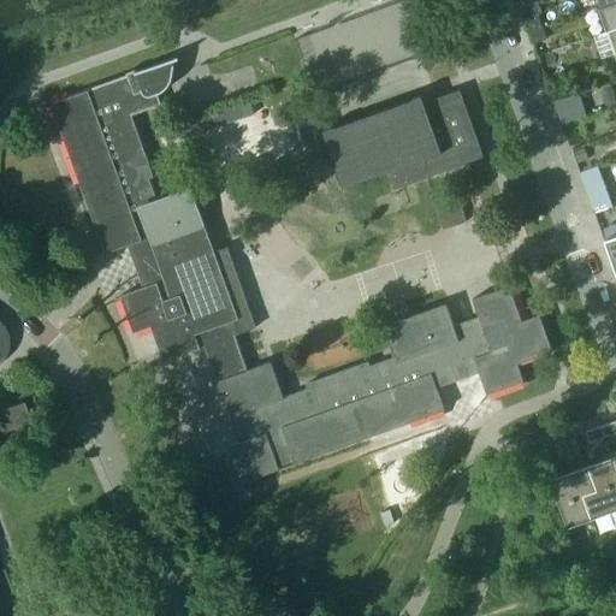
[(608,30),(615,27),(615,0),(599,6),(608,30)]
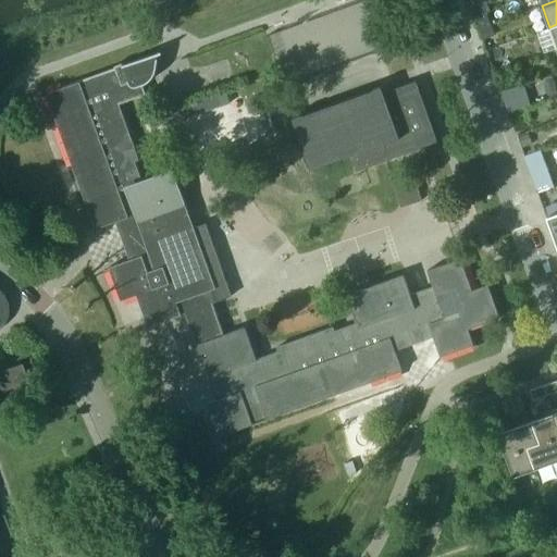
[(481,28),(491,25),(487,13),(478,17),(481,28)]
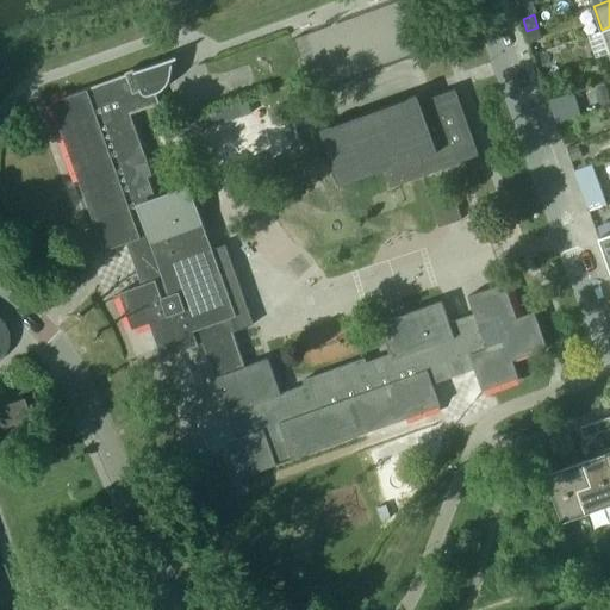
[(530,43),(543,38),(540,29),(528,33),(530,43)]
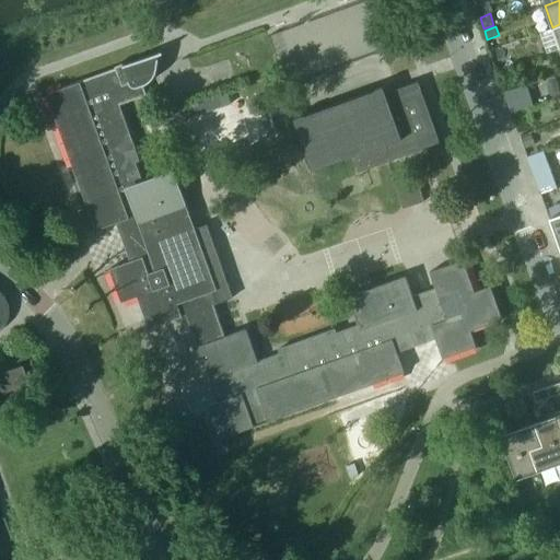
[(63,89),(48,94),(96,229),(96,230),(117,223),(130,261),(111,268),(123,302),(138,296),(149,328),(186,315),(214,304),(234,296),(208,222),(191,228),(172,174),(143,184),(119,105),(176,84),(175,83),(147,93),(144,85),(148,83),(150,82),(153,79),(154,78),(156,74),(158,71),(158,69),(161,49),(160,49),(159,53),(62,88),(63,89)]
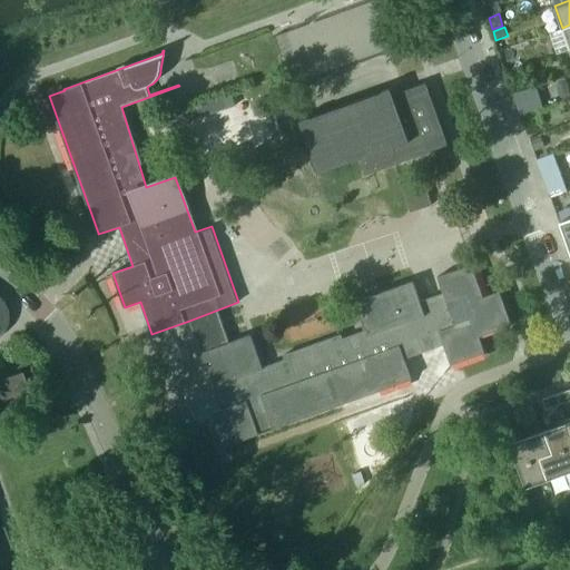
[(366,174),(432,150),(448,145),(425,84),(393,95),(391,88),(300,120),(318,174),(330,170),(328,169),(361,157),(366,174)]
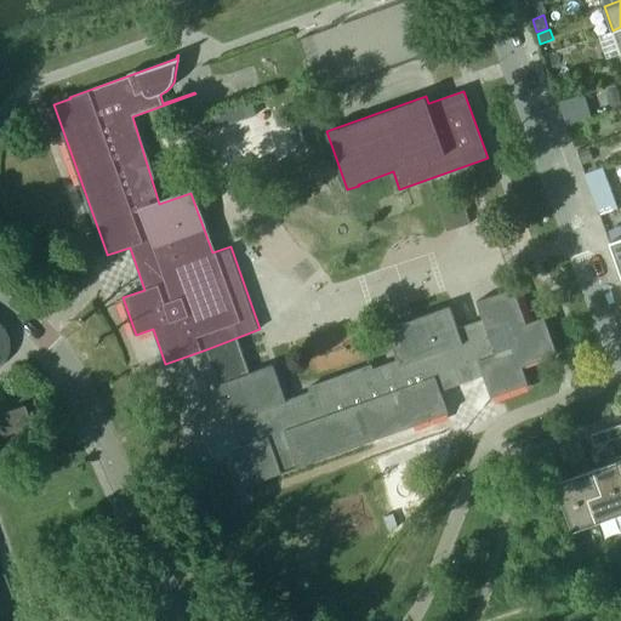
[(221,127),(257,114),(252,102),(216,115),(221,127)]
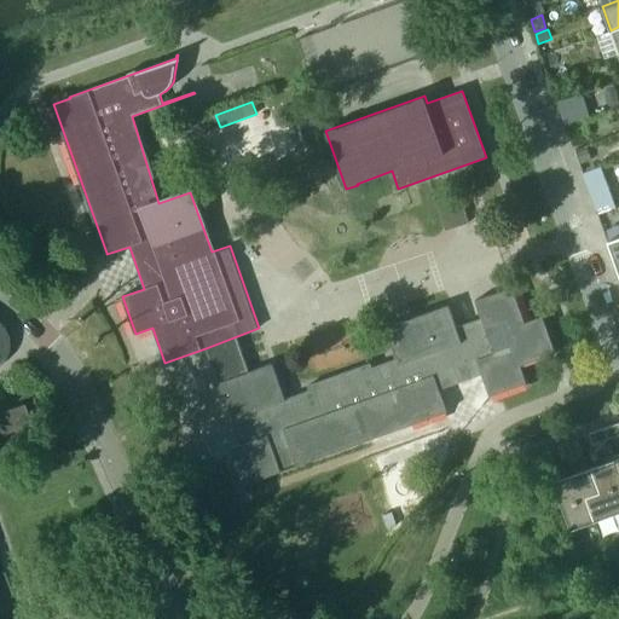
[(578,151),(583,163),(593,160),(588,148),(578,151)]
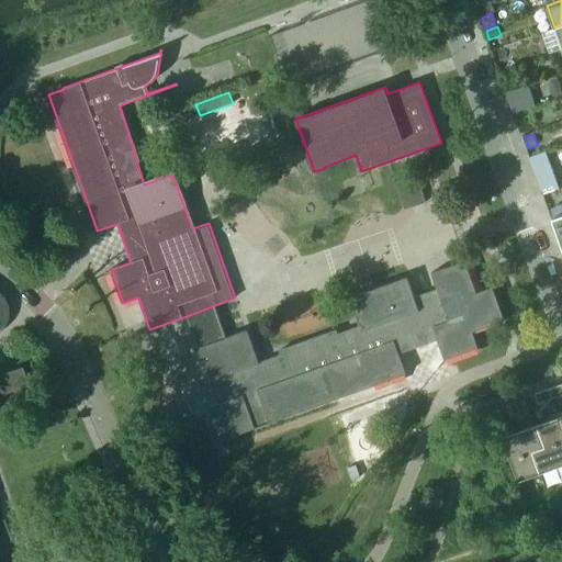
[(530,157),(541,191),(559,184),(547,150),(530,157)]
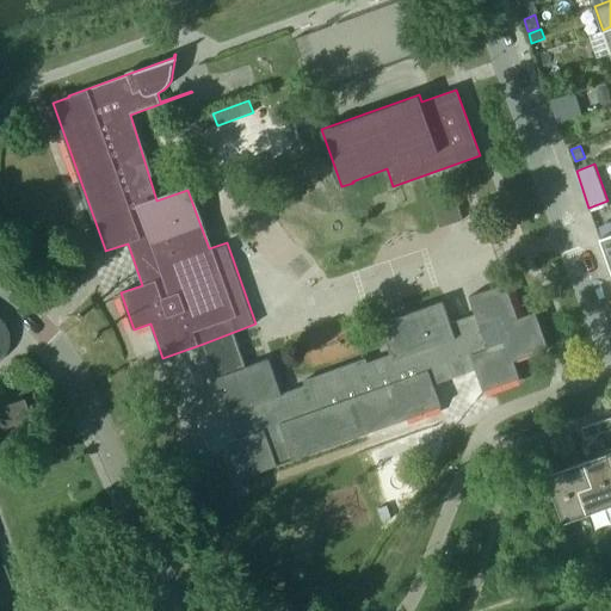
[(463,220),(460,205),(439,213),(444,227),(463,220)]
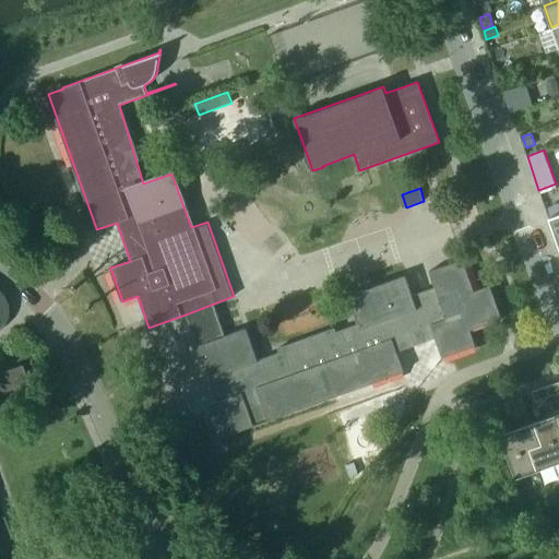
[(558,214),(549,217),(558,246),(558,214)]
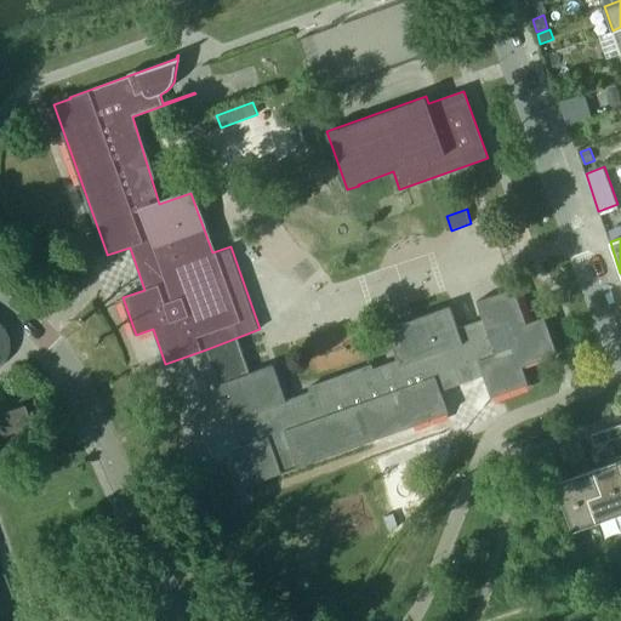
[(491,398),(529,385),(522,366),(558,354),(545,317),(527,323),(514,289),(477,302),(483,319),(459,328),(450,306),(387,329),(398,359),(374,369),(371,364),(309,387),(311,391),(285,400),(273,365),(250,374),(238,337),(206,349),(240,445),(232,449),(245,486),(449,412),(442,391),(484,376),(491,398)]
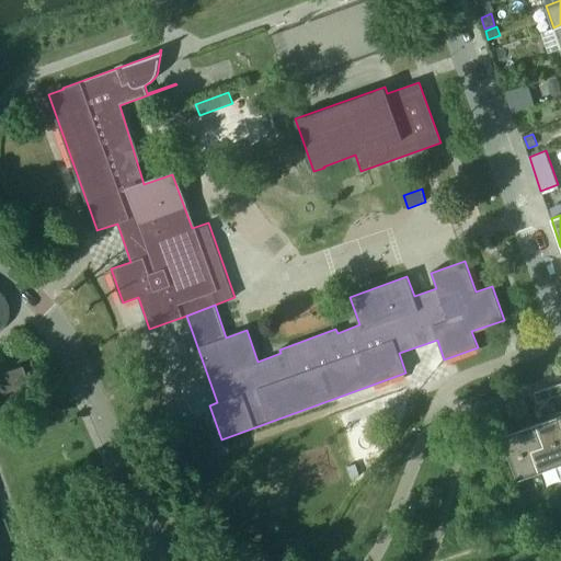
[(27,385),(21,366),(0,374),(0,391),(1,395),(27,385)]
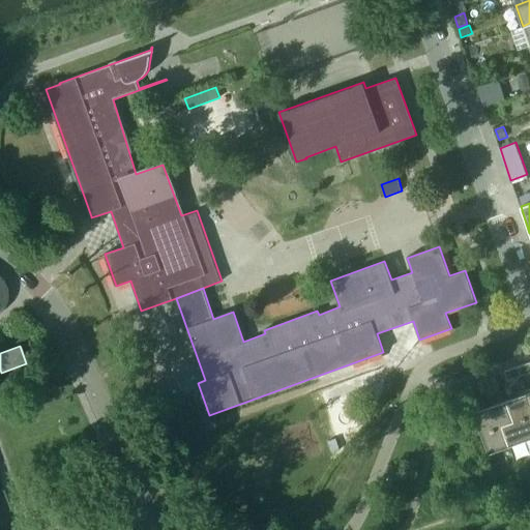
[(529,363),(529,362),(518,366),(520,375),(529,371),(529,363)]
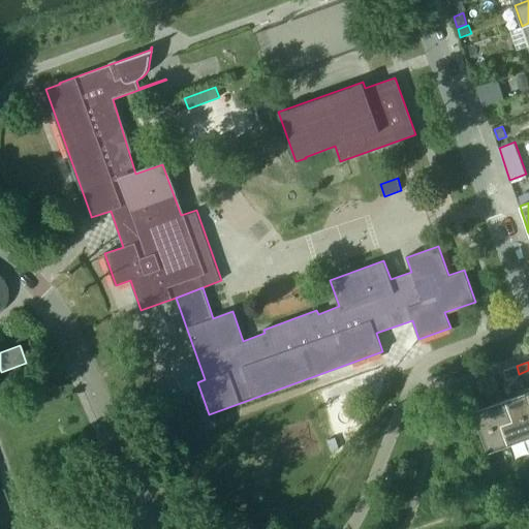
[(506,378),(519,374),(517,366),(503,371),(506,378)]
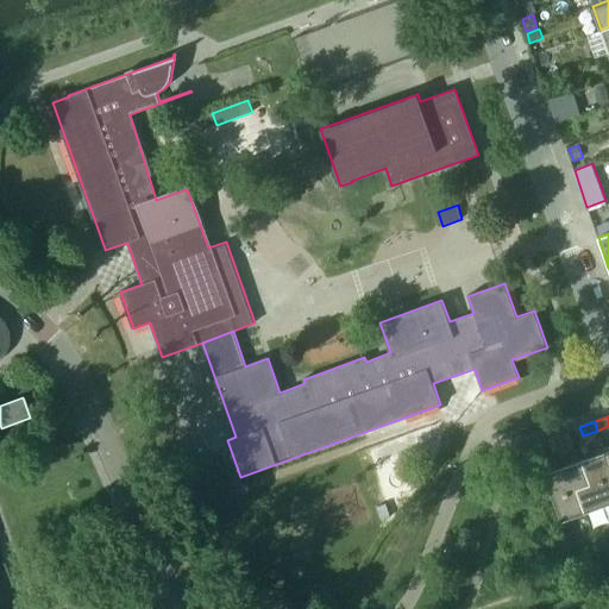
[(535,463),(537,463),(545,460),(540,445),(531,449),(535,463)]
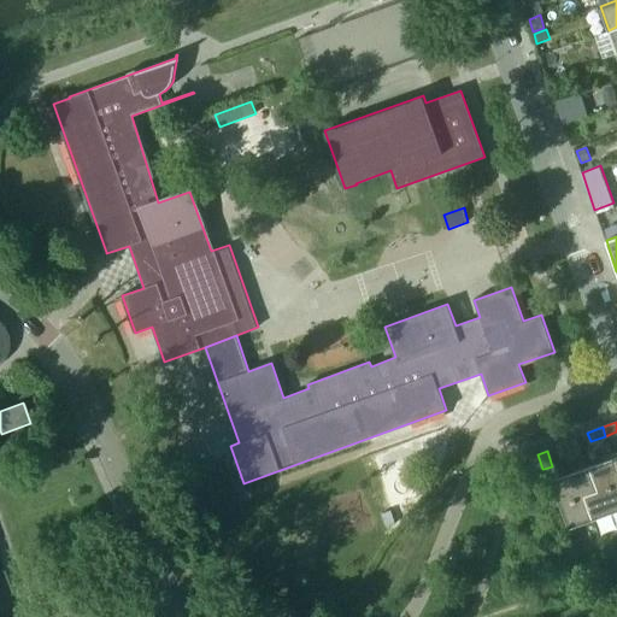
[(603,462),(589,466),(598,489),(585,494),(593,519),(616,510),(616,469),(611,453),(601,457),(603,462)]
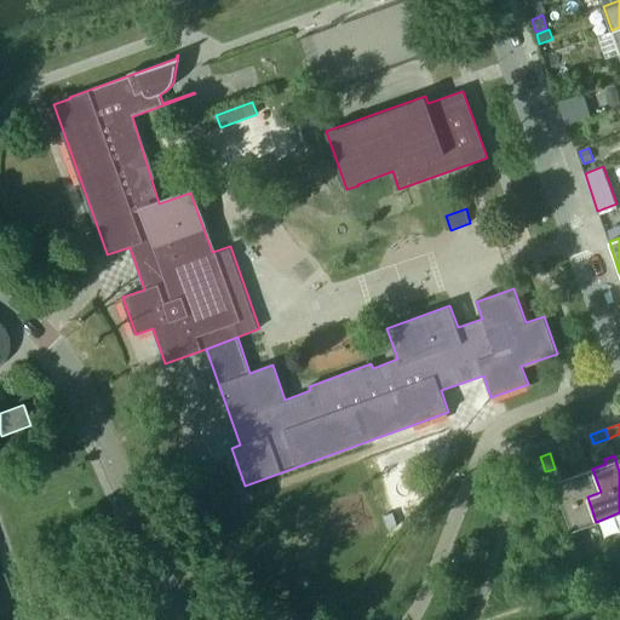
[(572,530),(596,522),(587,497),(601,492),(592,469),(564,478),(563,474),(554,477),(556,482),(555,482),(572,530)]
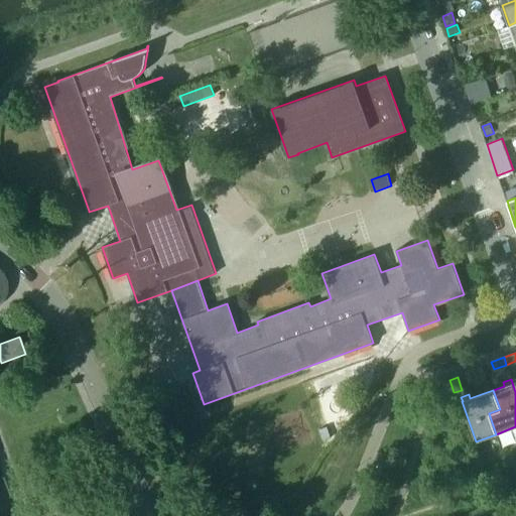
[(0,499),(10,496),(3,476),(0,477),(0,499)]
